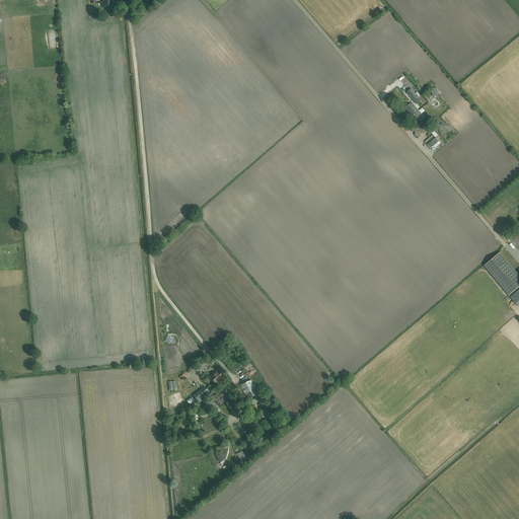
[(417,104),(422,100),(412,89),(406,93),(417,104)]
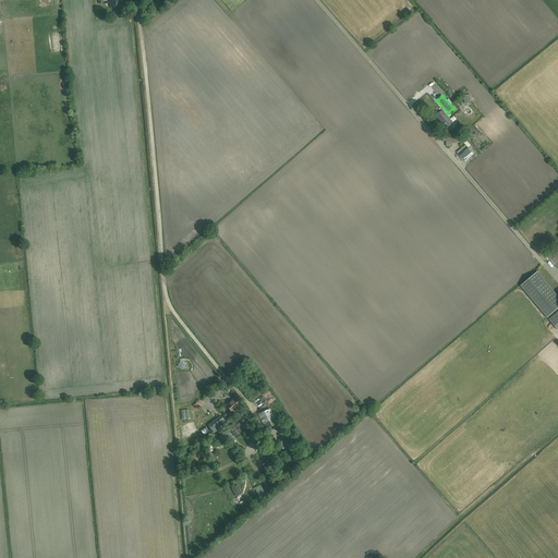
[(440,122),(441,123),(446,120),(447,122),(450,119),(443,110),(436,117),(440,122)]
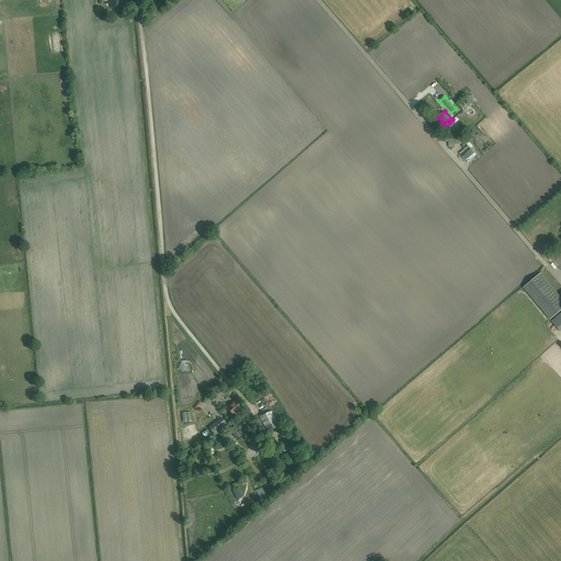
[(448,129),(456,124),(453,119),(449,123),(448,121),(444,124),(448,129)]
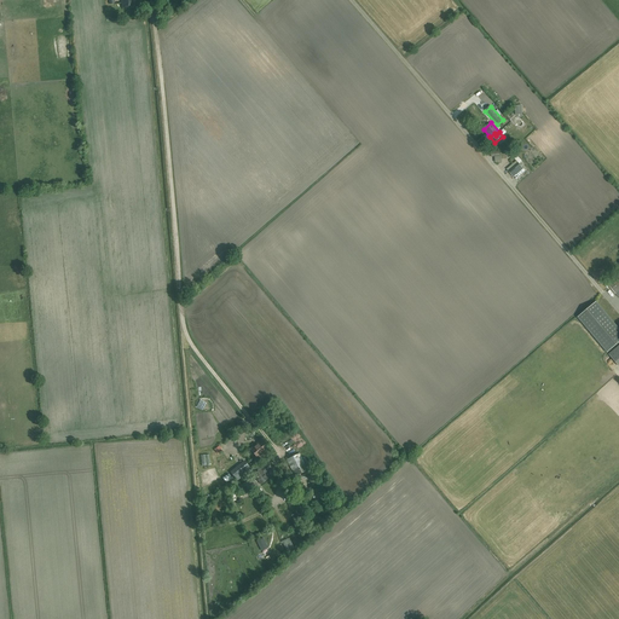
[(522,169),(519,163),(508,172),(513,178),(522,169)]
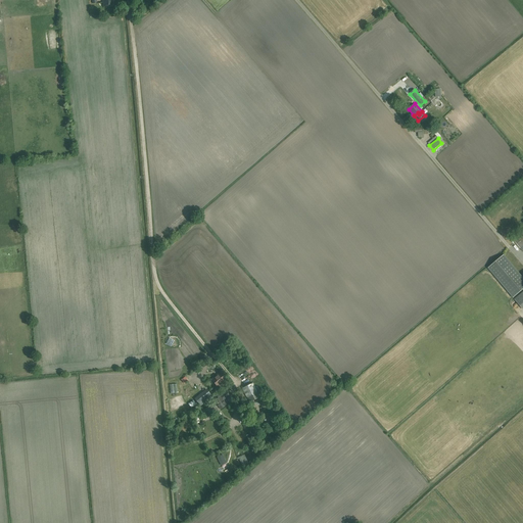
[(522,231),(513,239),(522,251),(522,231)]
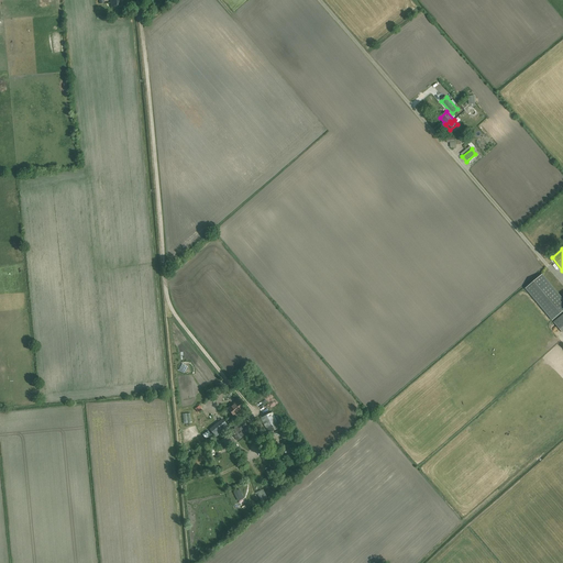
[(552,321),(562,311),(562,299),(542,275),(525,289),(552,321)]
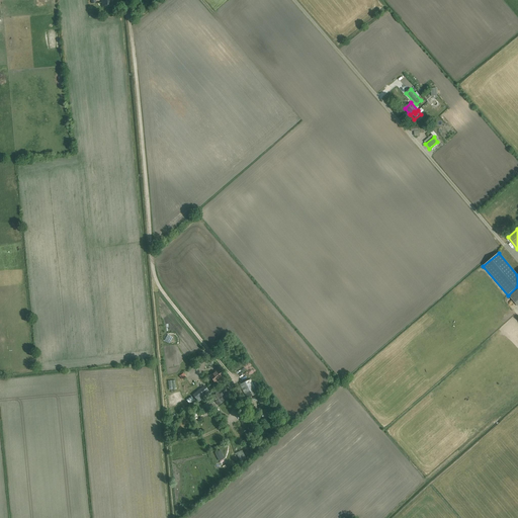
[(517,289),(509,296),(517,306),(517,305),(517,289)]
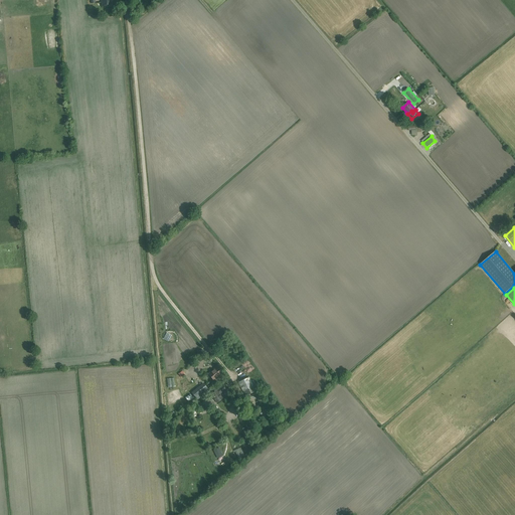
[(213,380),(220,375),(222,373),(217,367),(208,374),(213,380)]
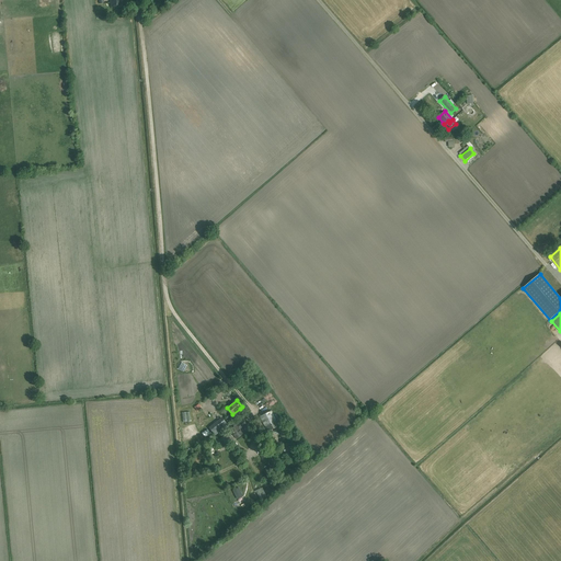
[(267,432),(278,426),(272,412),(260,418),(267,432)]
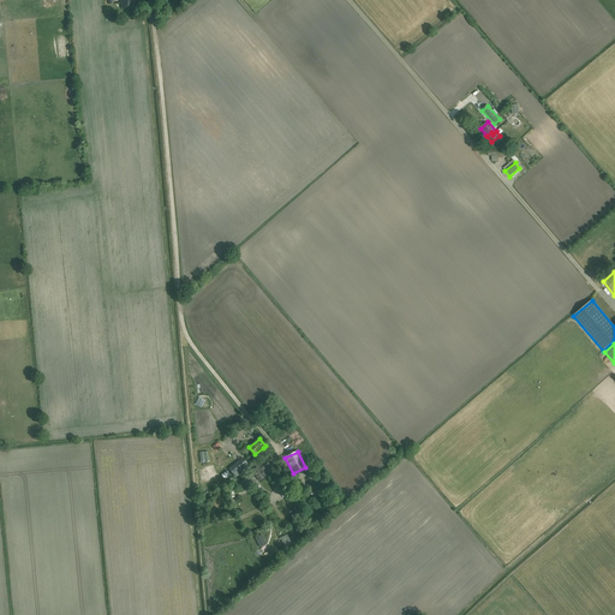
[(236,478),(250,467),(244,459),(230,471),(236,478)]
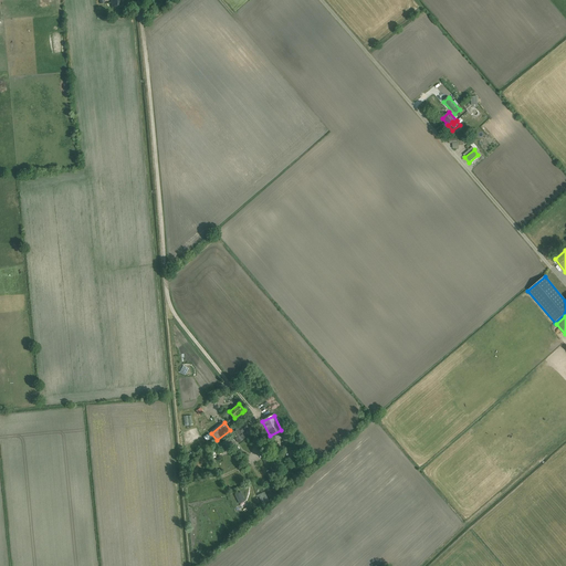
[(241,435),(245,431),(249,429),(245,423),(238,429),(237,428),(230,433),(238,443),(244,438),(241,435)]
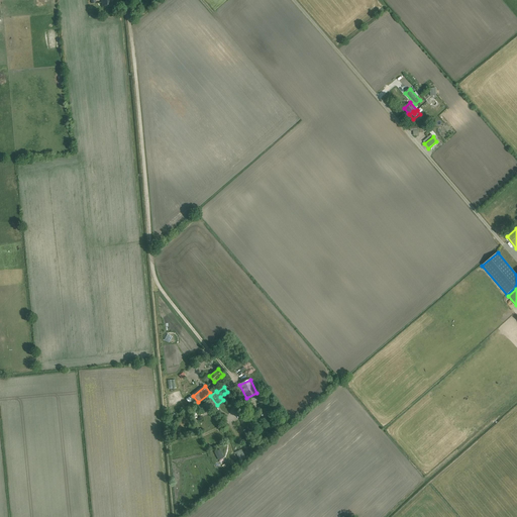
[(211,399),(203,405),(206,410),(215,403),(211,399)]
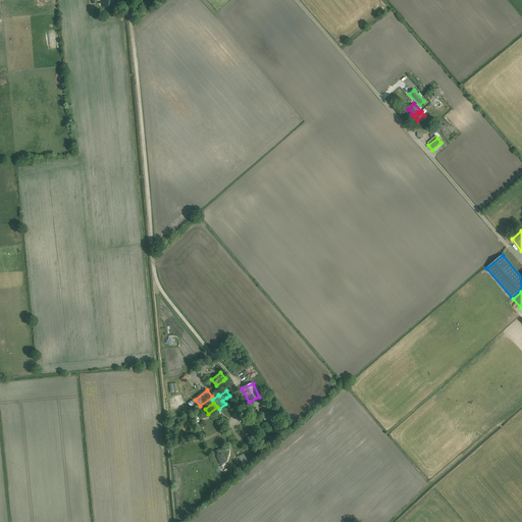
[(221,455),(216,457),(220,465),(225,462),(221,455)]
